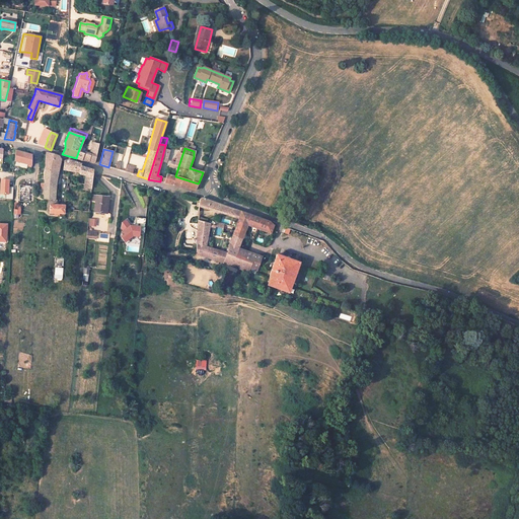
[(17,152),(16,151),(15,161),(31,166),(32,155),(21,153),(17,152)]
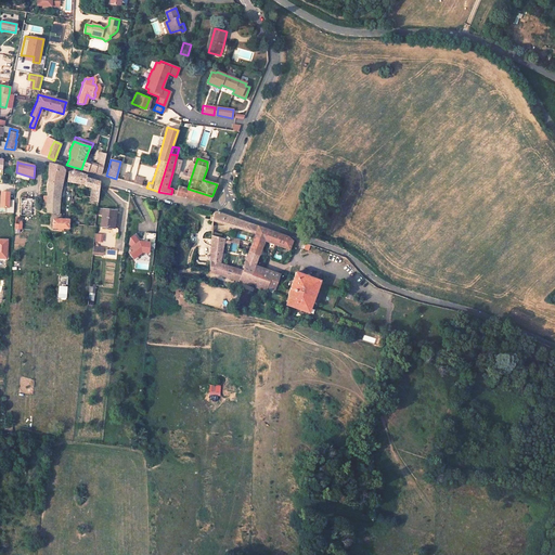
[(81,169),(87,171),(93,172),(95,171),(97,166),(84,163),(81,169)]
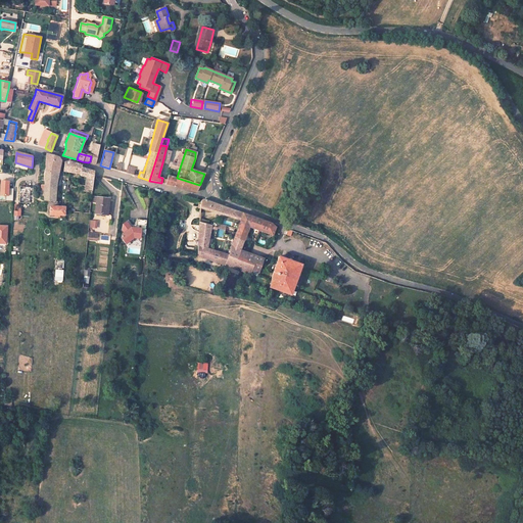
[(180,154),(179,153),(176,163),(172,162),(170,169),(179,171),(184,155),(180,154)]
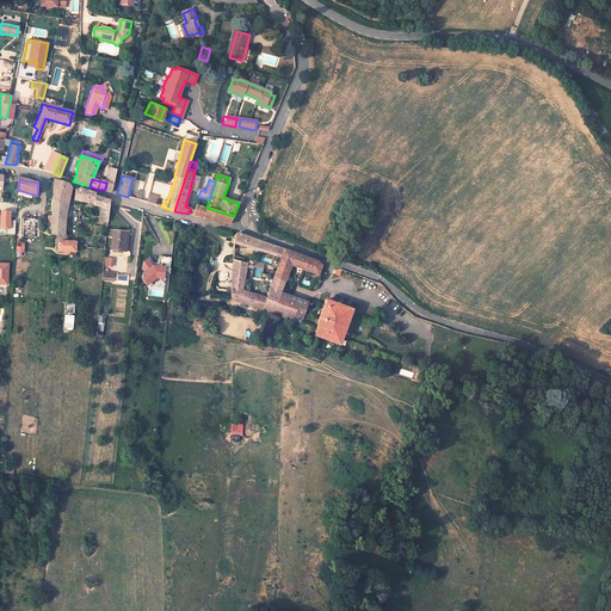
[(68,184),(53,180),(51,193),(53,193),(51,207),(51,234),(66,236),(65,229),(66,214),(71,189),(68,184)]
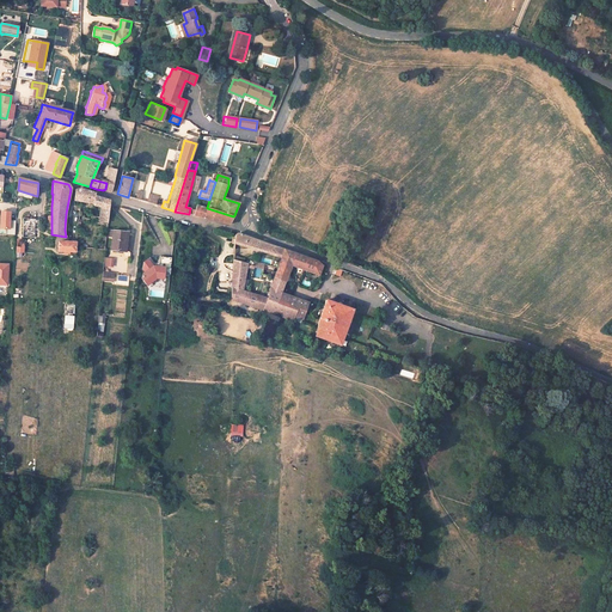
[(81,189),(75,189),(74,200),(86,202),(89,191),(81,189)]
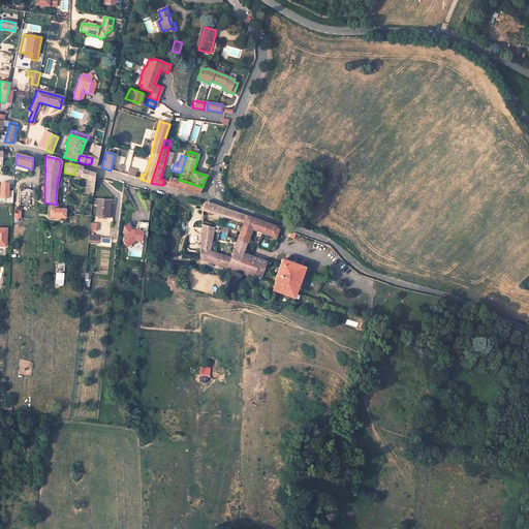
[(94,187),(95,176),(95,174),(82,169),(82,167),(76,165),(74,175),(81,176),(81,178),(87,180),(86,186),(93,187),(94,187)]
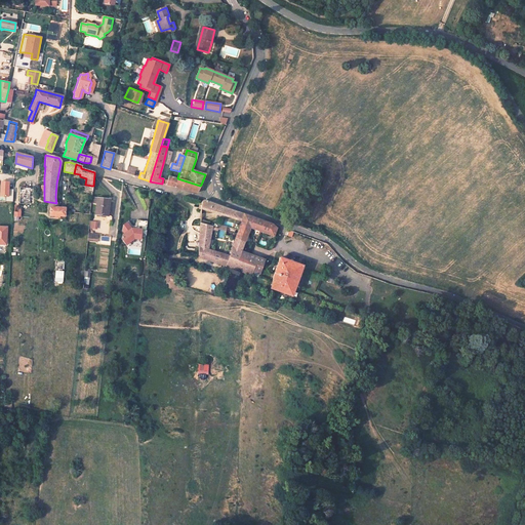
[(127,173),(135,174),(136,167),(128,166),(127,173)]
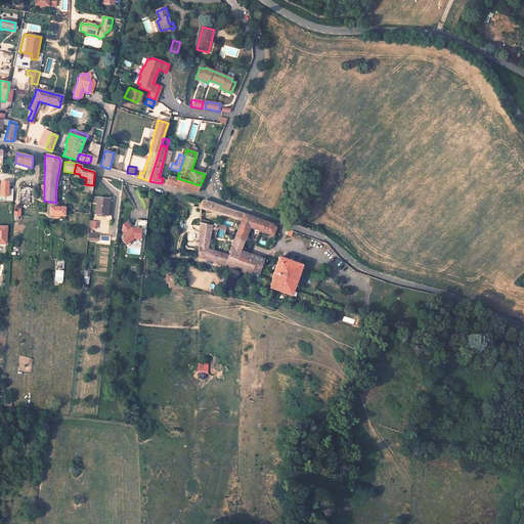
[(177,179),(168,176),(165,183),(169,184),(169,185),(175,186),(177,179)]
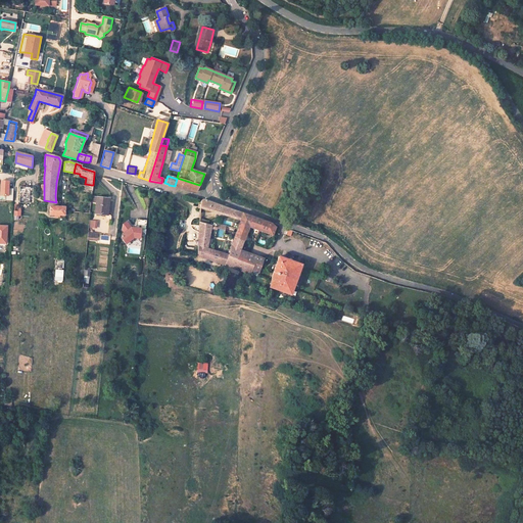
[(199,185),(177,178),(177,179),(175,186),(195,192),(199,185)]
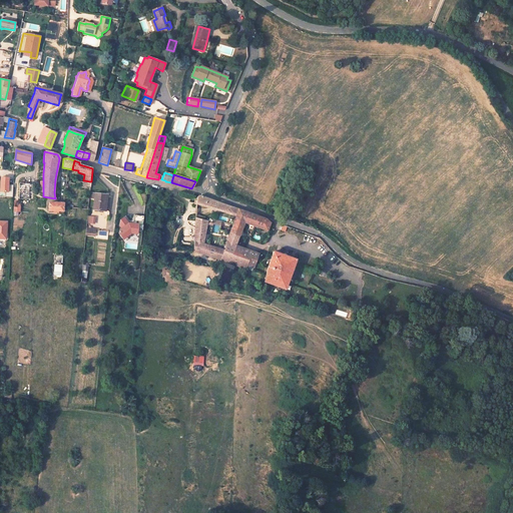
[(9,176),(1,176),(1,191),(6,191),(6,196),(13,196),(14,184),(9,183),(9,176)]
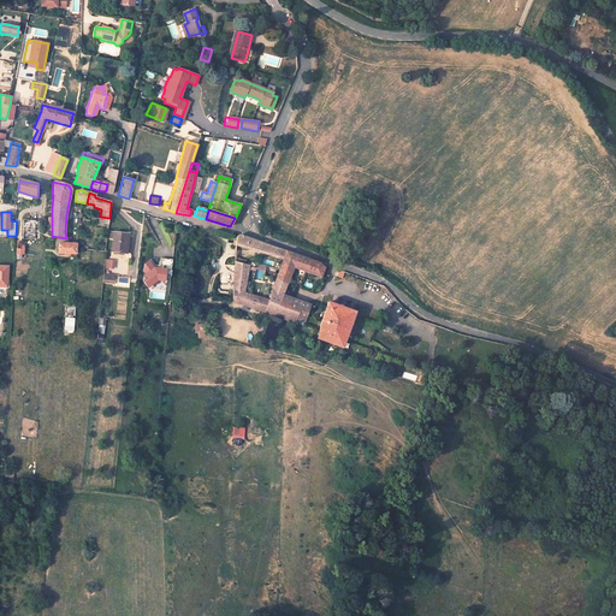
[(36,220),(23,220),(23,238),(35,238),(36,220)]
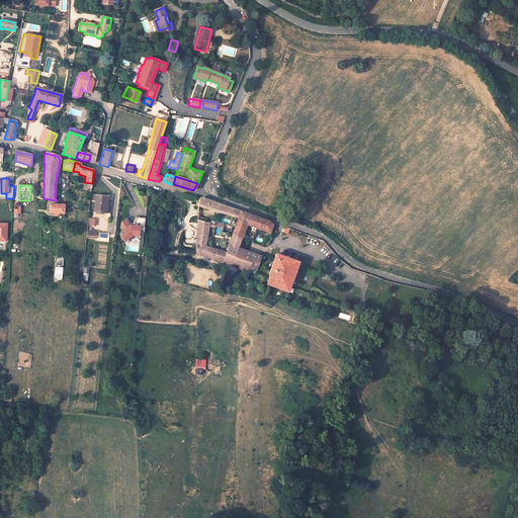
[(108,198),(96,197),(94,213),(106,214),(108,198)]
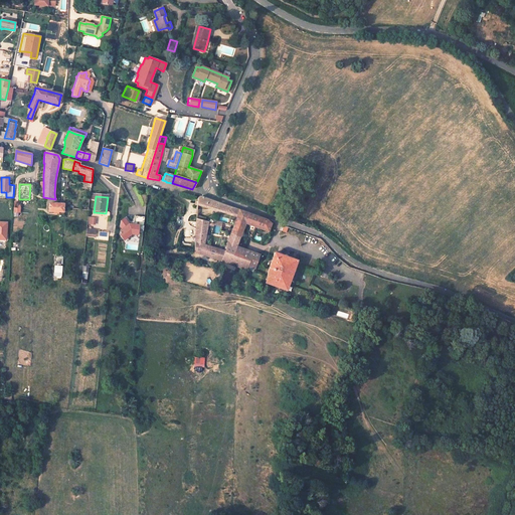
[(201,197),(199,198),(198,200),(197,204),(237,216),(239,209),(216,200),(204,196),(201,197)]
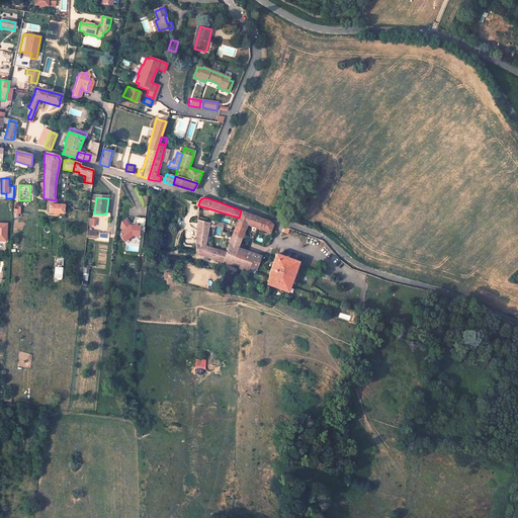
[(64,205),(49,204),(48,213),(63,213),(64,205)]
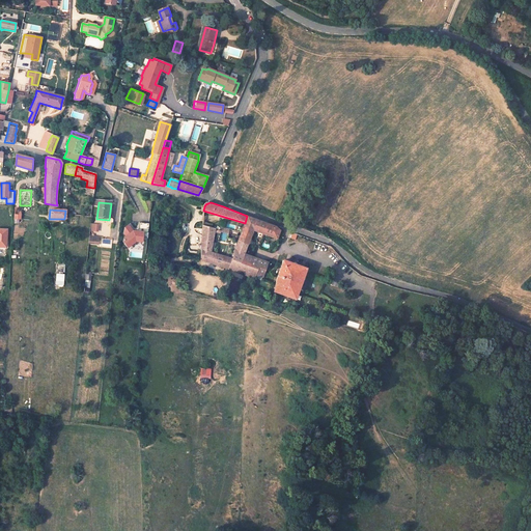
[(275,226),(247,216),(245,223),(239,240),(249,244),(254,230),(279,240),(282,231),(275,226)]
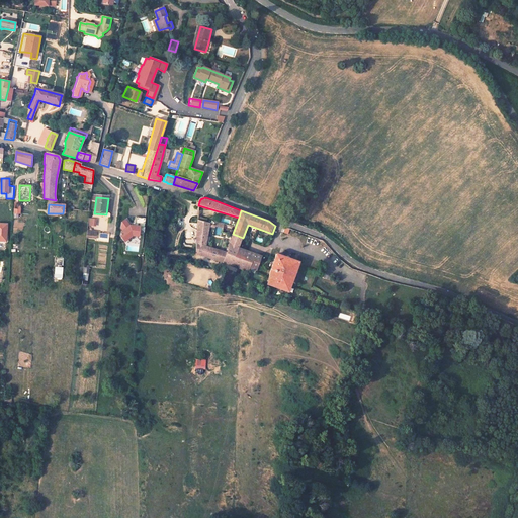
[(96,226),(97,219),(89,218),(88,225),(96,226)]
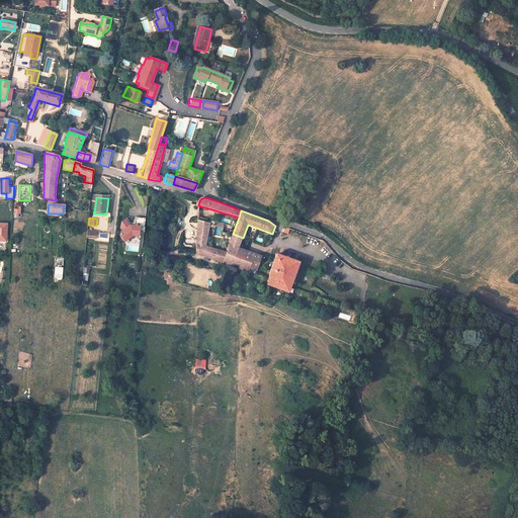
[(207,220),(197,218),(197,229),(196,254),(222,262),(249,271),(251,267),(252,261),(237,255),(240,247),(243,238),(233,234),(227,253),(206,246),(209,224),(206,223),(207,220)]
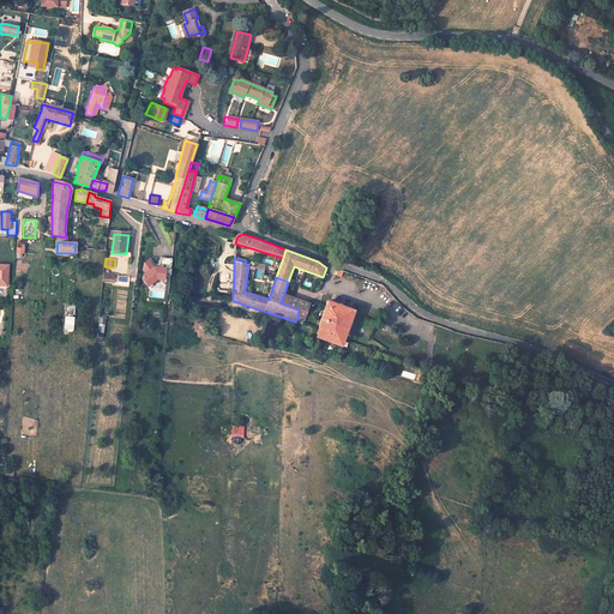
[(154,268),(148,260),(144,264),(143,270),(145,274),(143,276),(142,280),(148,287),(157,280),(164,280),(164,276),(168,276),(168,269),(160,269),(155,269),(155,268),(154,268)]
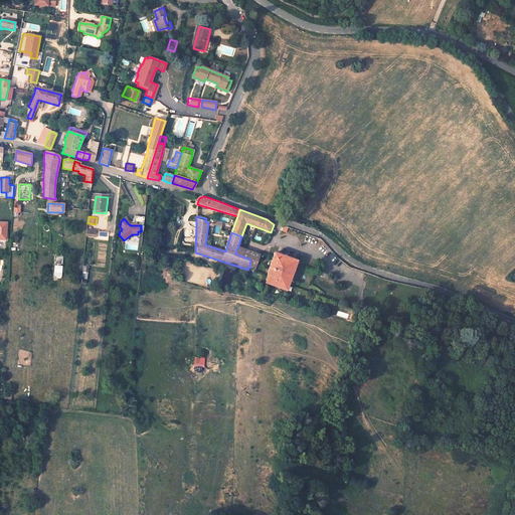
[(97,231),(88,229),(87,237),(96,238),(97,231)]
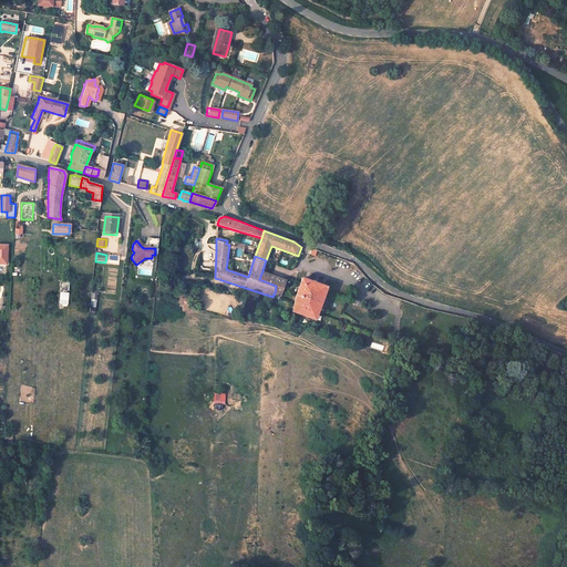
[(287,280),(263,270),(259,279),(276,286),(275,292),(281,296),(287,280)]
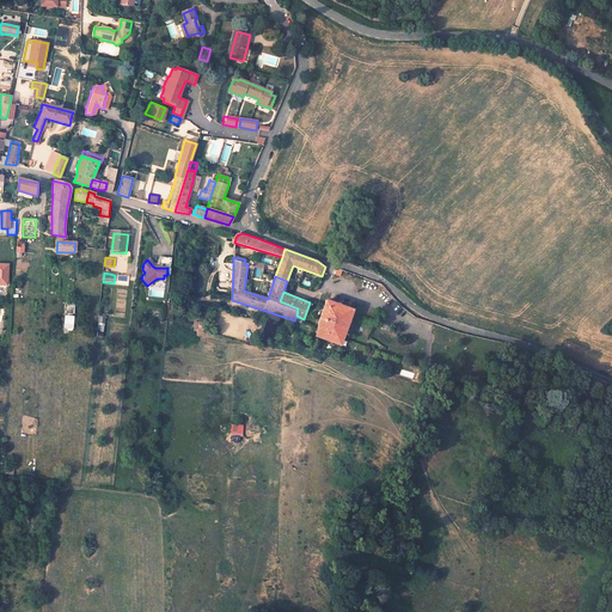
[(354,310),(326,300),(319,319),(316,336),(318,337),(316,341),(340,350),(354,310)]
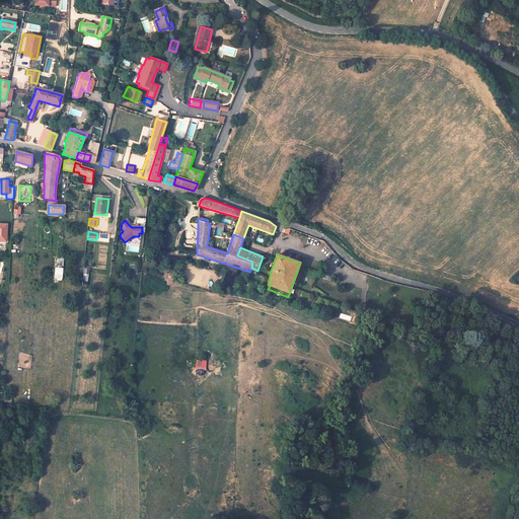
[(55,279),(63,279),(63,267),(55,267),(55,279)]
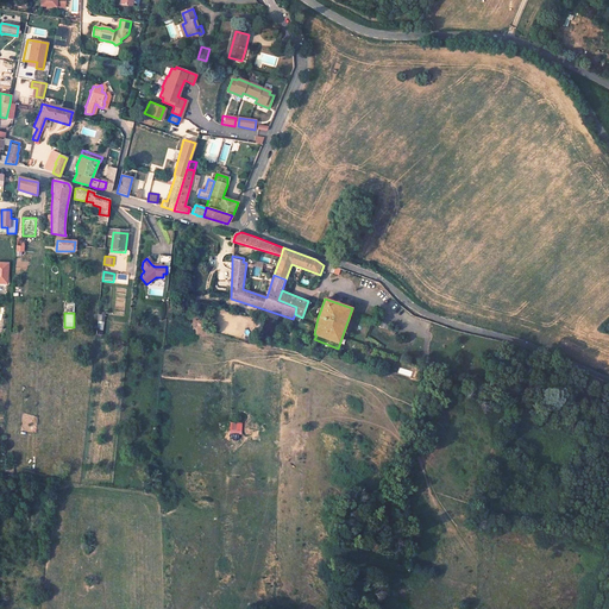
[(243,434),(243,422),(230,422),(230,434),(243,434)]
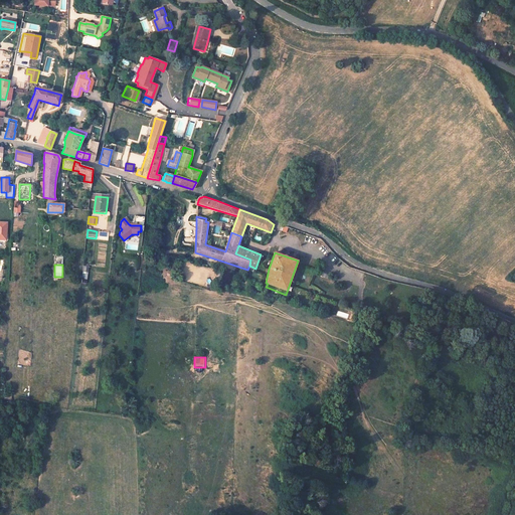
[(421,379),(415,377),(412,387),(418,388),(421,379)]
